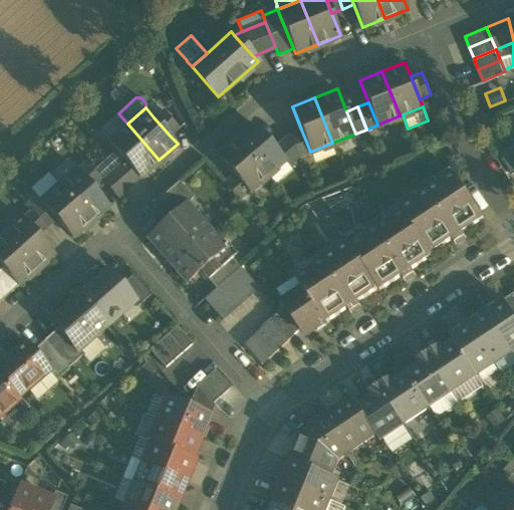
[(154,117),(170,136),(179,128),(163,109),(154,117)]
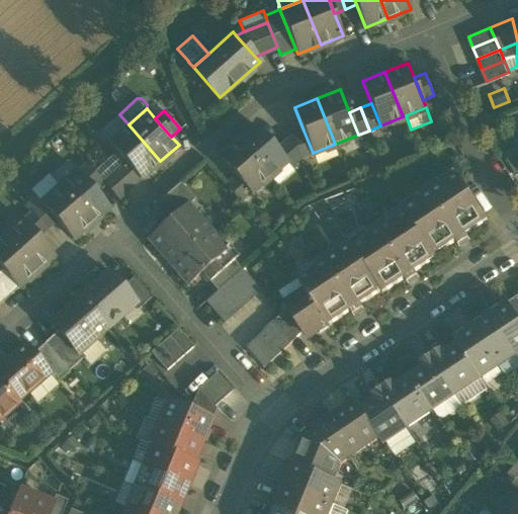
[(101,134),(109,142),(128,124),(119,114),(102,130),(101,134)]
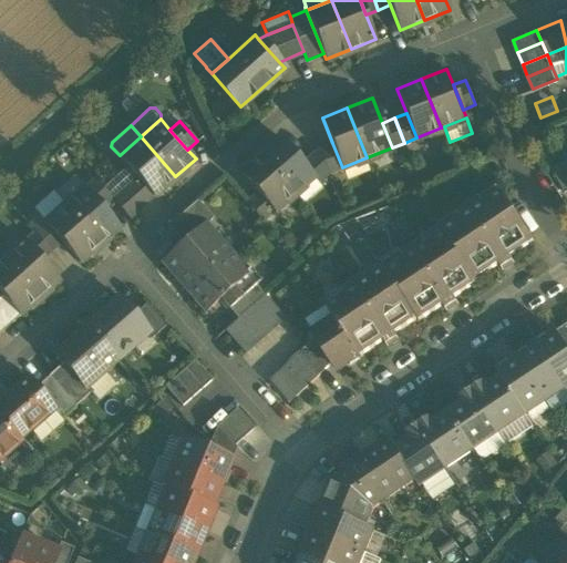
[(279,135),(259,153),(295,193),(313,175),(315,175),(302,161),(279,135)]
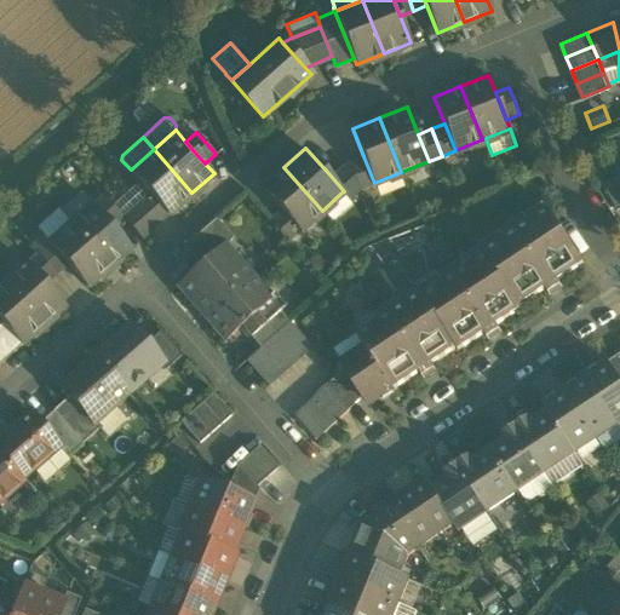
[(191,193),(154,149),(131,170),(130,170),(141,183),(141,187),(148,194),(149,193),(168,213),(191,193)]
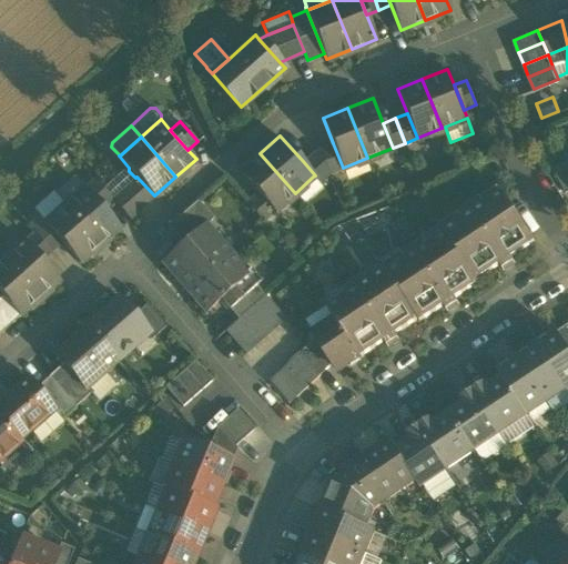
[(333,143),(321,148),(331,172),(343,168),(333,143)]
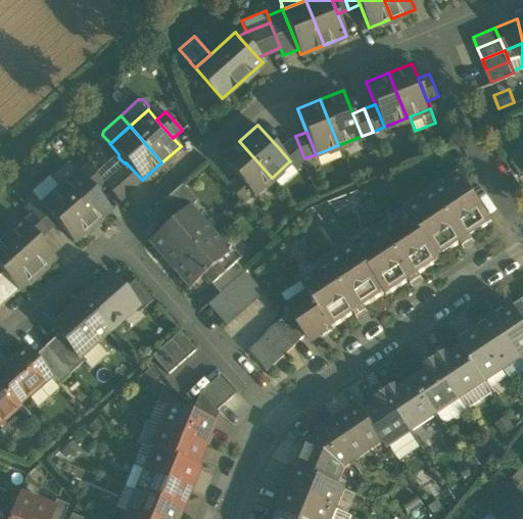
[(294,168),(304,158),(295,136),(288,140),(279,148),(290,161),(289,161),(294,168)]
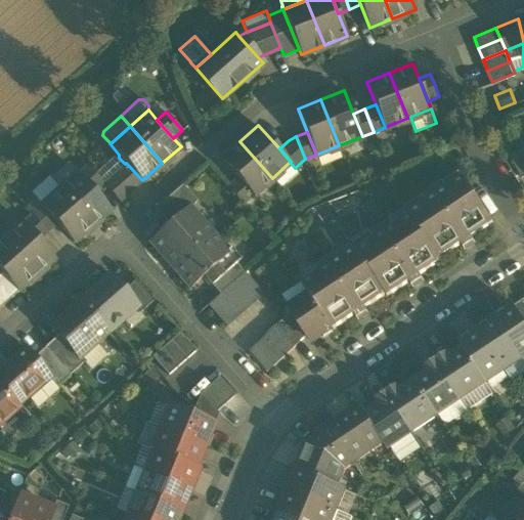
[(254,195),(272,178),(239,141),(221,158),(237,176),(254,195)]
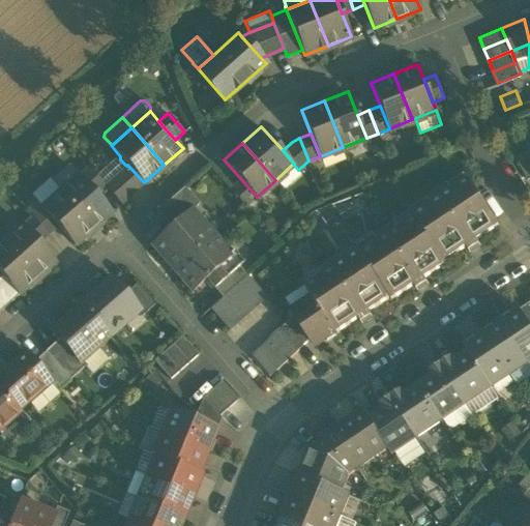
[(529,151),(517,156),(528,179),(529,177),(529,151)]
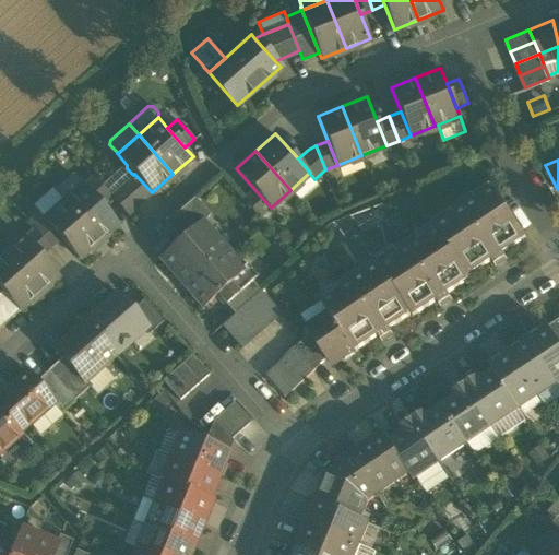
[(121,162),(99,182),(110,195),(133,175),(127,168),(121,162)]
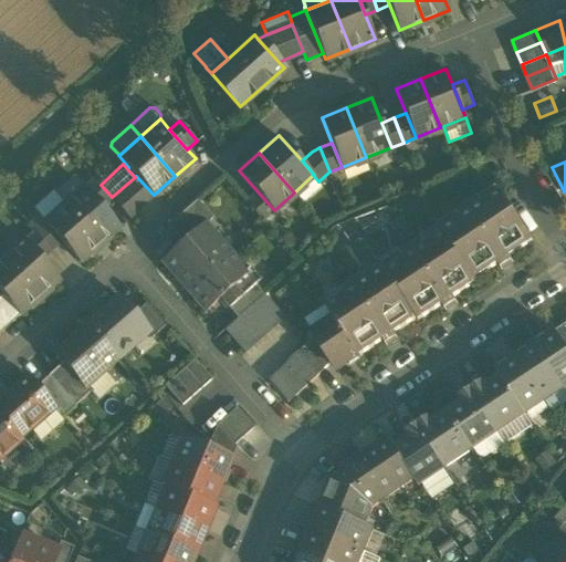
[(53,191),(64,204),(84,186),(73,174),(53,191)]
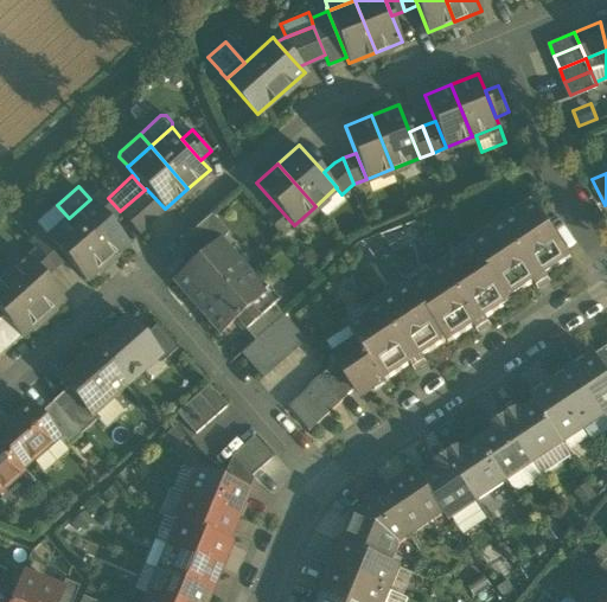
[(145,190),(120,211),(139,232),(165,209),(146,189),(145,190)]
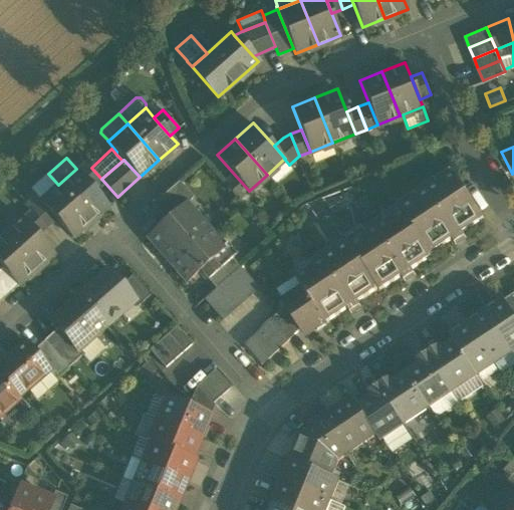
[(92,187),(101,179),(91,168),(85,161),(76,169),(92,187)]
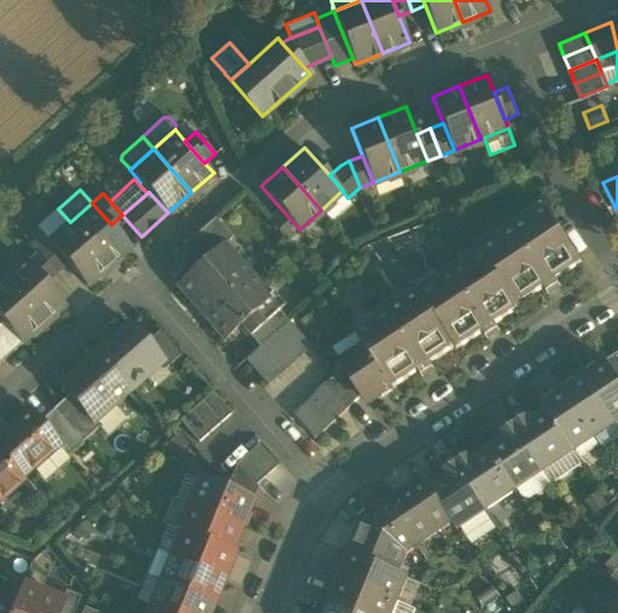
[(92,203),(70,222),(109,266),(130,246),(111,225),(92,203)]
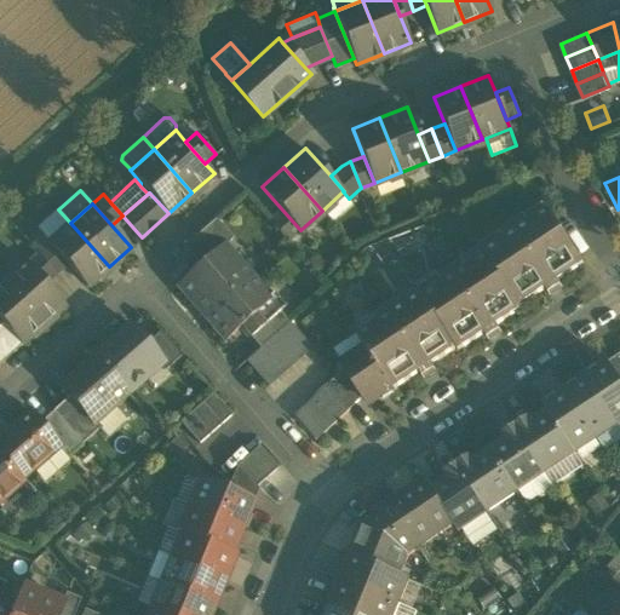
[(36,226),(44,234),(50,241),(70,223),(58,210),(57,207),(36,226)]
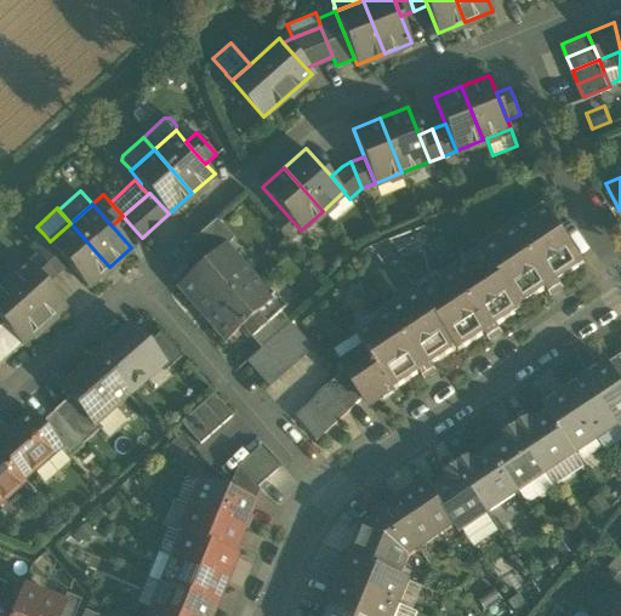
[(271,218),(290,240),(301,231),(281,209),(271,218)]
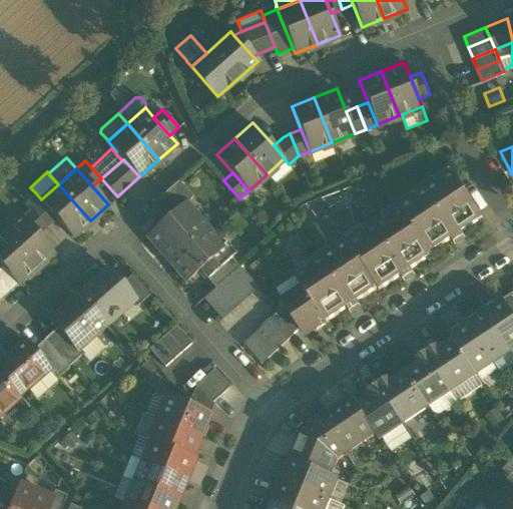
[(402,206),(403,209),(431,250),(452,236),(455,241),(465,235),(462,230),(483,215),(454,172),(438,183),(435,178),(415,191),(418,196),(402,206)]
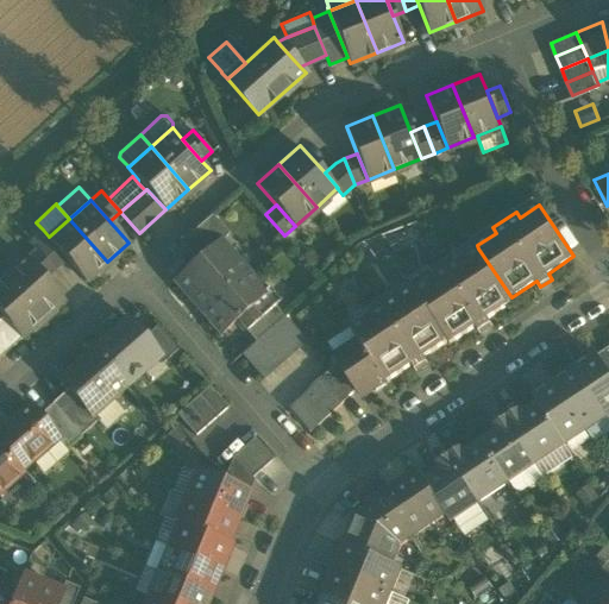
[(181,241),(196,259),(218,239),(219,240),(227,233),(211,214),(181,241)]
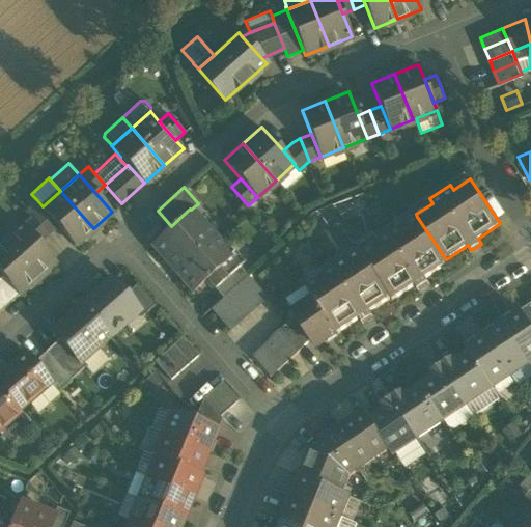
[(75,245),(93,228),(60,191),(43,206),(42,207),(58,226),(75,245)]
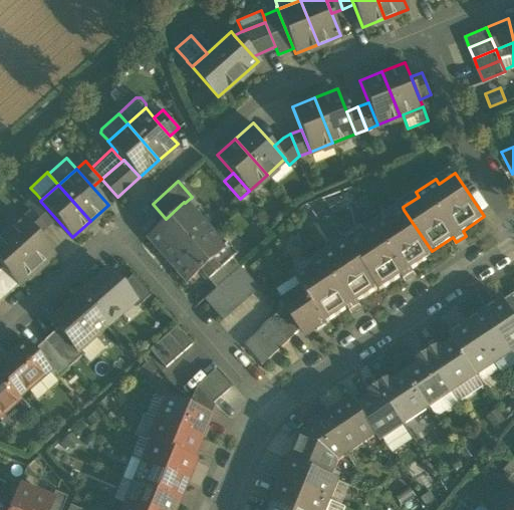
[(26,203),(31,209),(47,226),(56,219),(40,201),(41,200),(36,194),(26,203)]
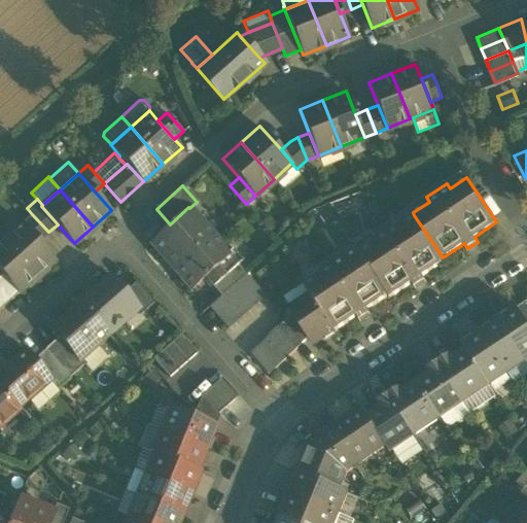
[(151,240),(176,268),(213,235),(199,219),(191,227),(182,216),(190,209),(189,208),(188,207),(170,224),(151,240)]
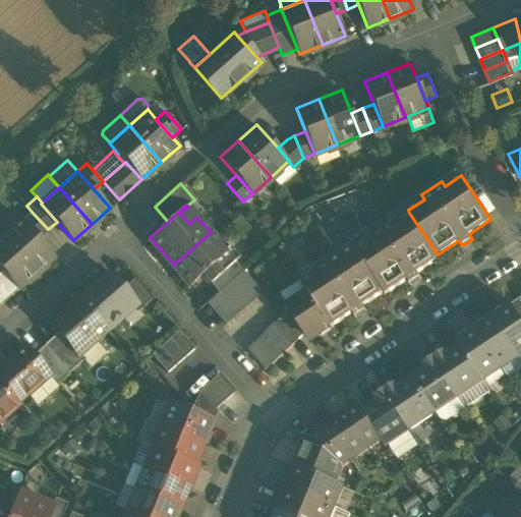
[(196,217),(188,207),(180,214),(189,224),(196,217)]
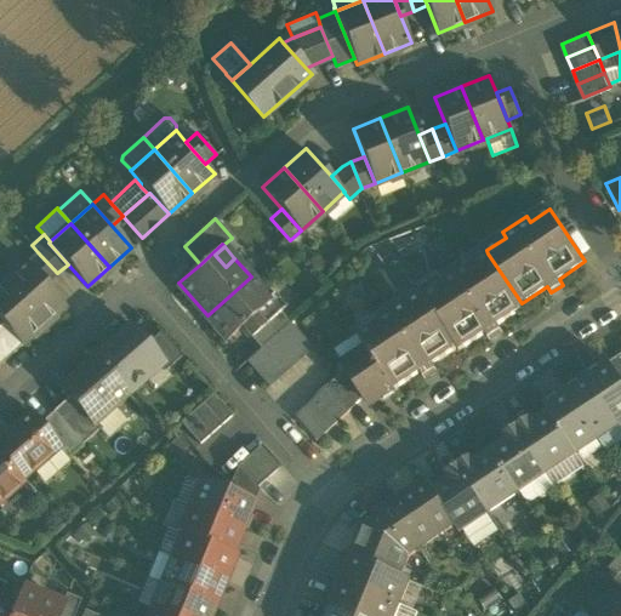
[(46,283),(57,273),(38,252),(27,261),(46,283)]
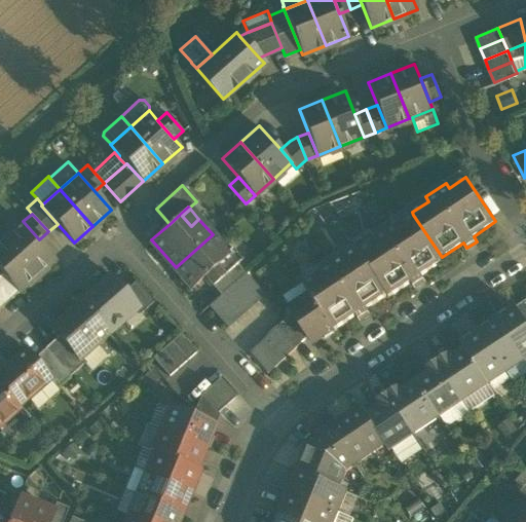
[(376,239),(360,250),(388,292),(389,295),(411,281),(414,286),(424,278),(421,273),(443,260),(442,257),(413,215),(397,225),(393,221),(373,234),(376,239)]
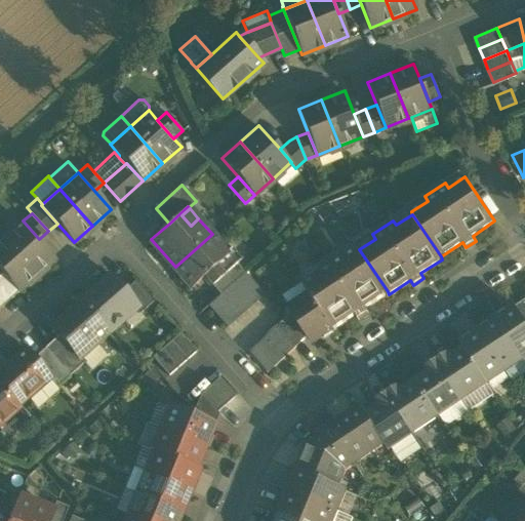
[(23,221),(4,237),(37,274),(55,257),(39,239),(23,221)]
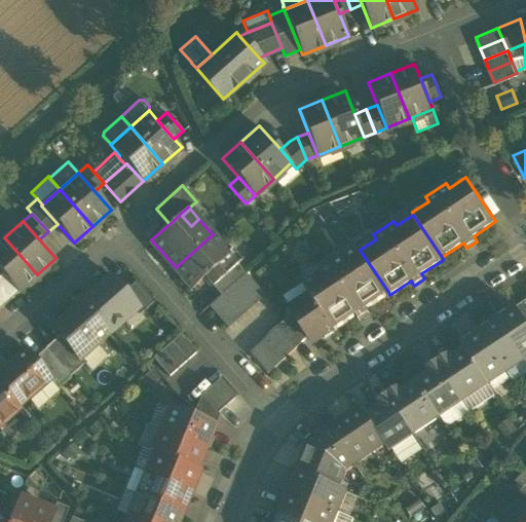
[(176,267),(192,286),(204,275),(213,284),(237,262),(241,259),(232,248),(228,251),(213,234),(176,267)]
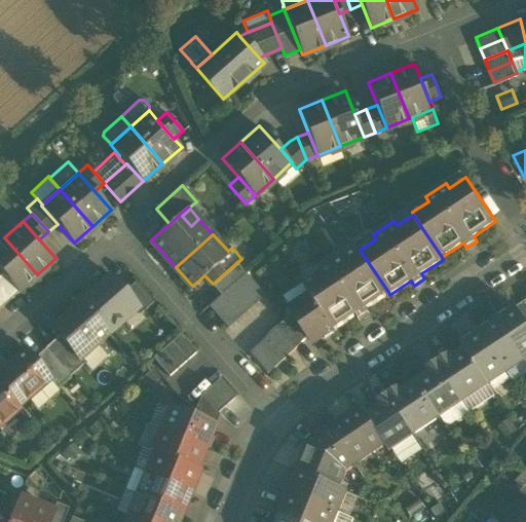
[(19,291),(37,274),(4,237),(0,240),(0,270),(2,272),(19,291)]
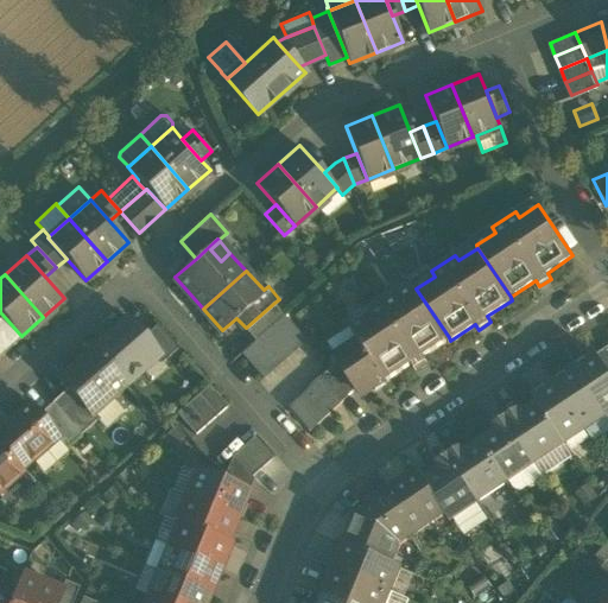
[(352,328),(360,340),(386,379),(412,362),(416,368),(428,360),(424,354),(449,337),(416,289),(415,286),(396,298),(392,293),(368,309),(372,315),(352,328)]
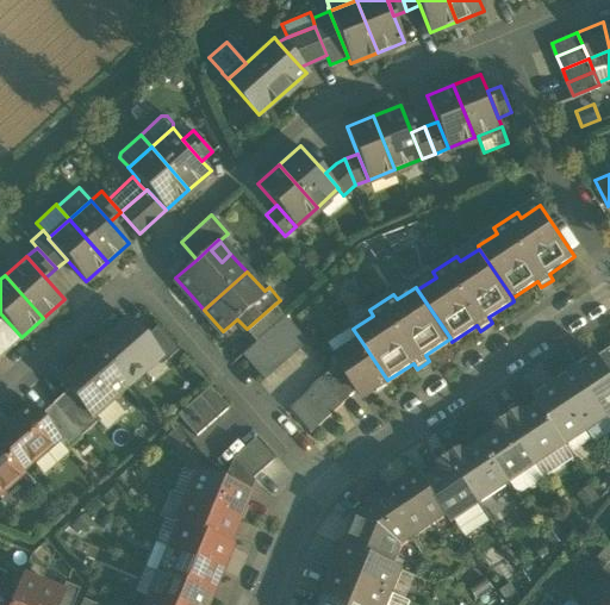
[(247,329),(256,341),(263,334),(274,324),(285,315),(275,304),(247,329)]
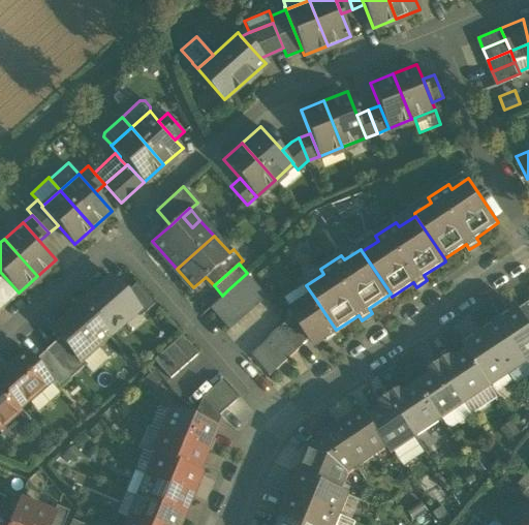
[(247,273),(238,281),(256,303),(266,295),(247,273)]
